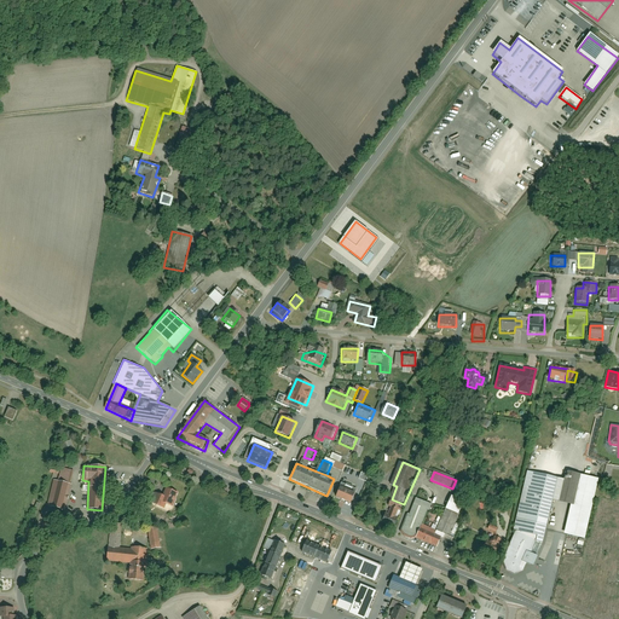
[(543,544),(557,479),(527,472),(513,531),(516,531),(515,533),(503,561),(505,571),(514,574),(522,572),(526,565),(533,567),(537,559),(531,554),(536,543),(543,544)]
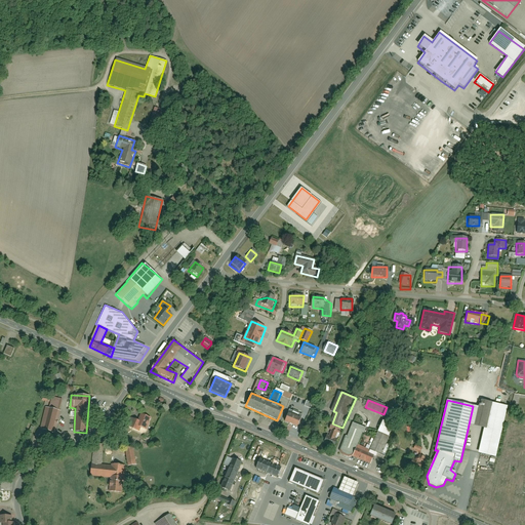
[(484,429),(490,403),(481,401),(479,407),(473,406),(469,426),(484,429)]
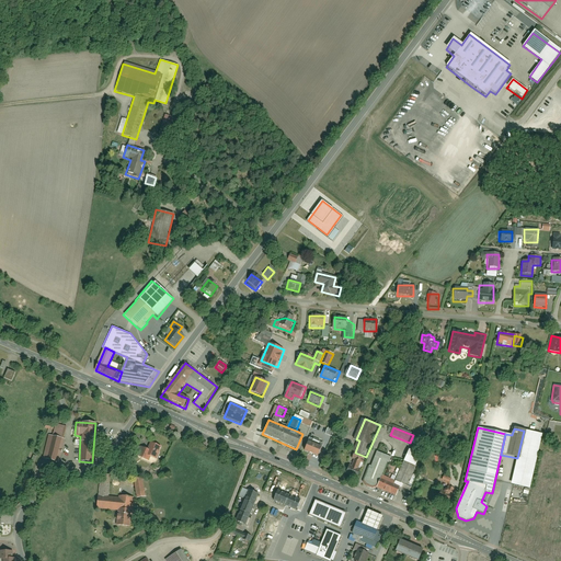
[(530,489),(542,435),(524,431),(517,458),(511,484),(530,489)]
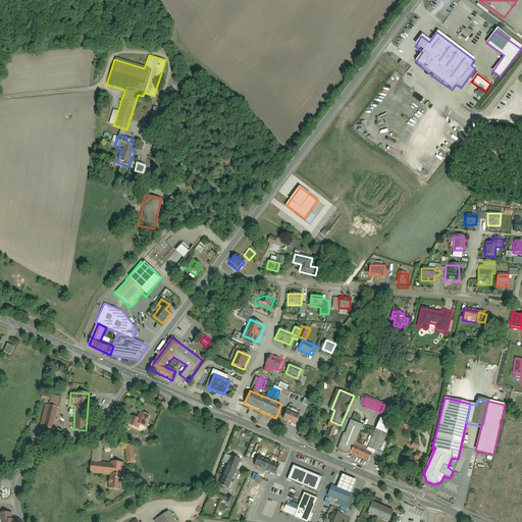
[(53,429),(60,409),(47,405),(40,424),(53,429)]
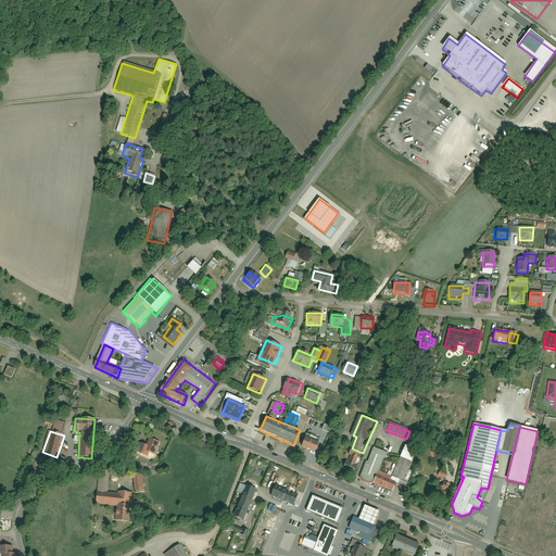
[(306,437),(302,449),(315,454),(320,443),(306,437)]
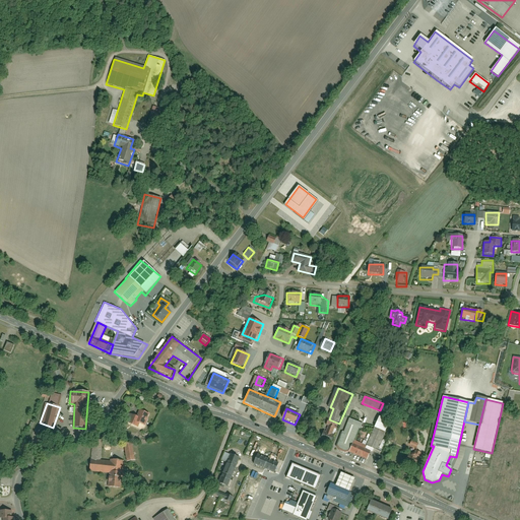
[(135,426),(147,430),(152,415),(140,411),(135,426)]
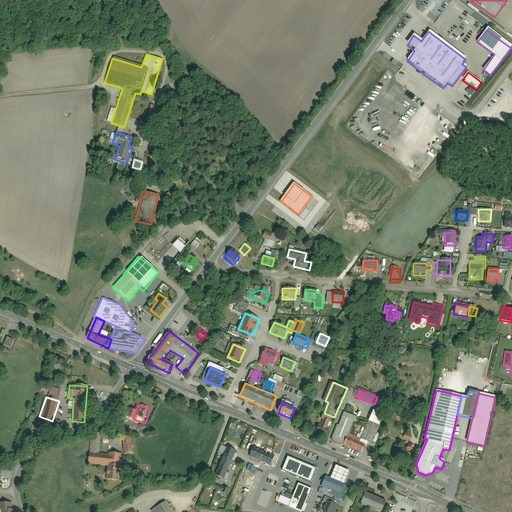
[(338,425),(332,440),(344,445),(355,416),(345,412),(340,425),(338,425)]
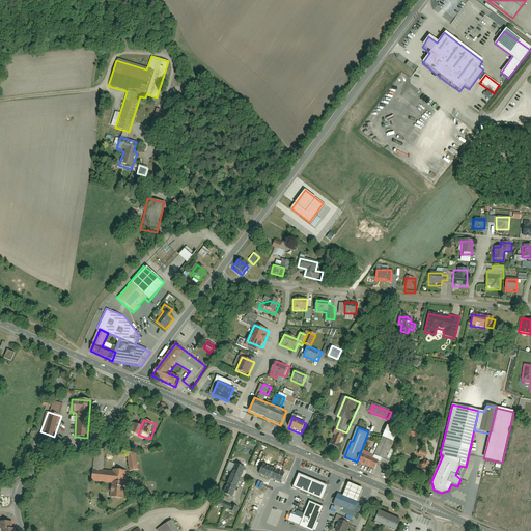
[(326,449),(337,454),(345,436),(334,430),(326,449)]
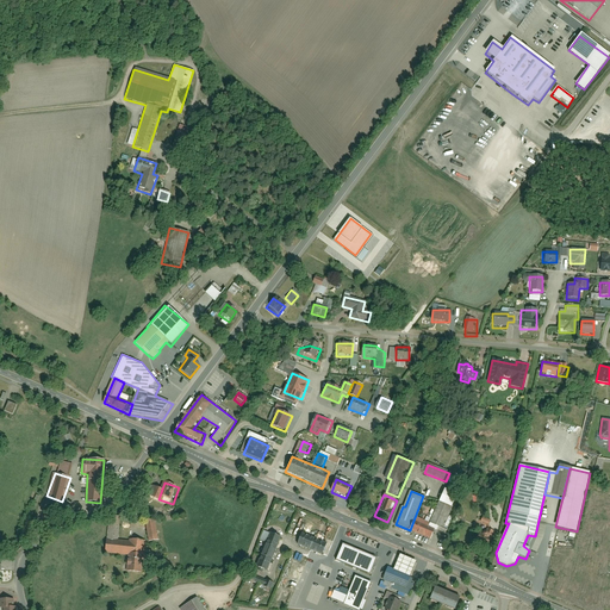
[(455,509),(440,502),(430,523),(446,530),(455,509)]
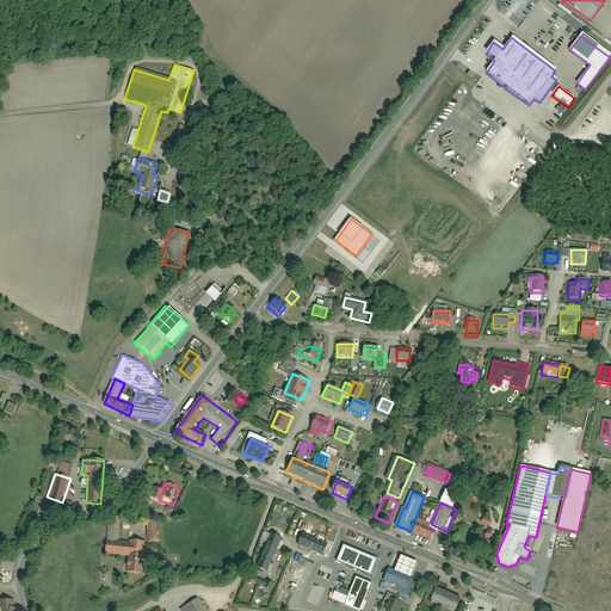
[(158,520),(147,522),(148,538),(159,538),(158,520)]
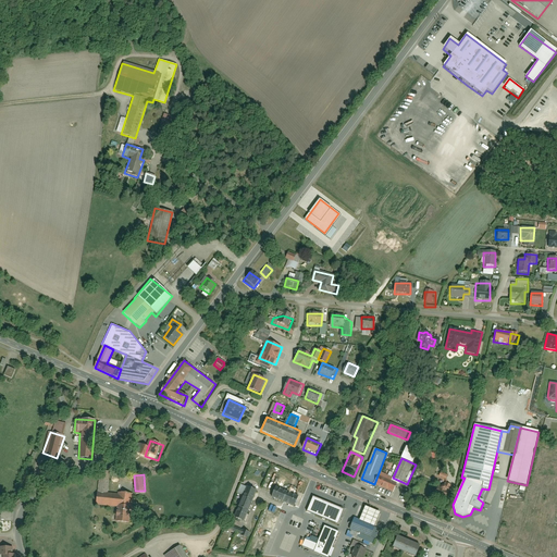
[(381,475),(376,484),(386,489),(396,493),(399,484),(381,475)]
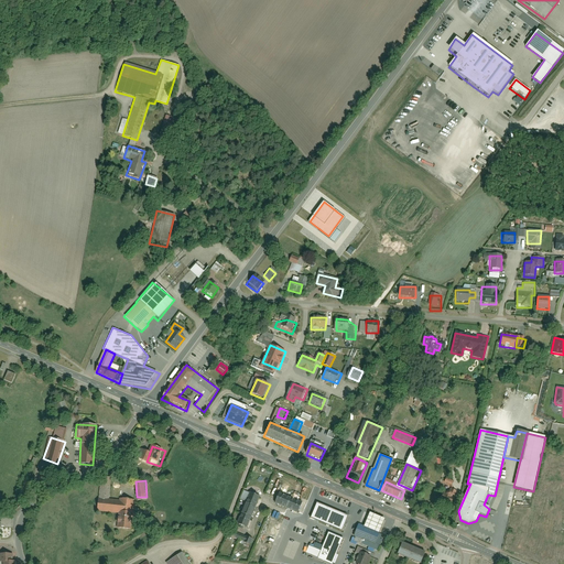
[(444,491),(440,503),(452,509),(457,497),(444,491)]
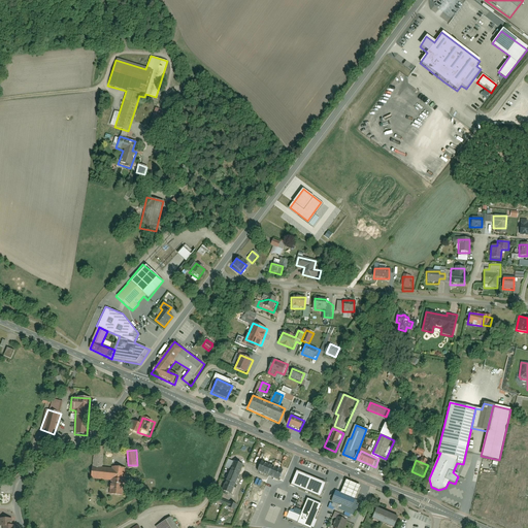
[(261,461),(257,471),(268,475),(272,466),(261,461)]
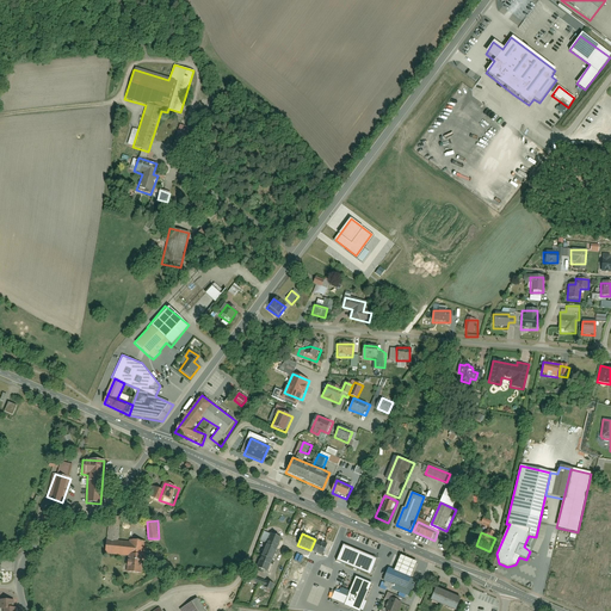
[(266,545),(277,550),(282,539),(271,535),(266,545)]
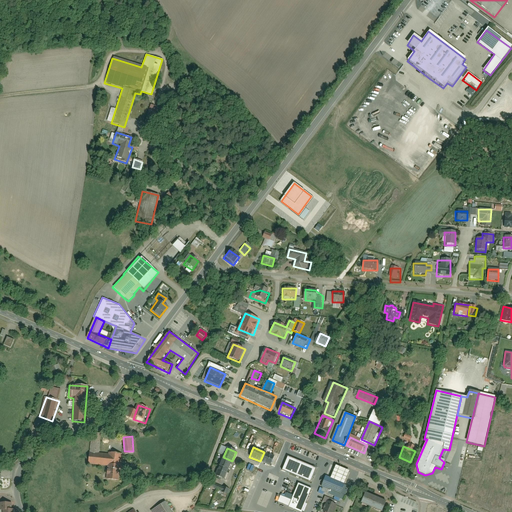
[(89,454),(88,465),(107,466),(105,480),(120,482),(123,453),(108,452),(108,455),(89,454)]
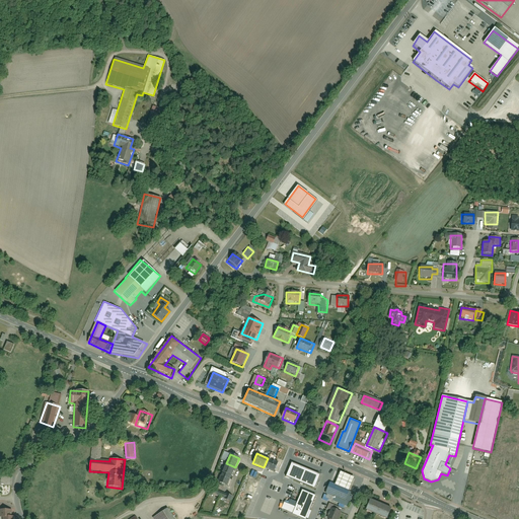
[(268,458),(264,467),(275,472),(279,462),(268,458)]
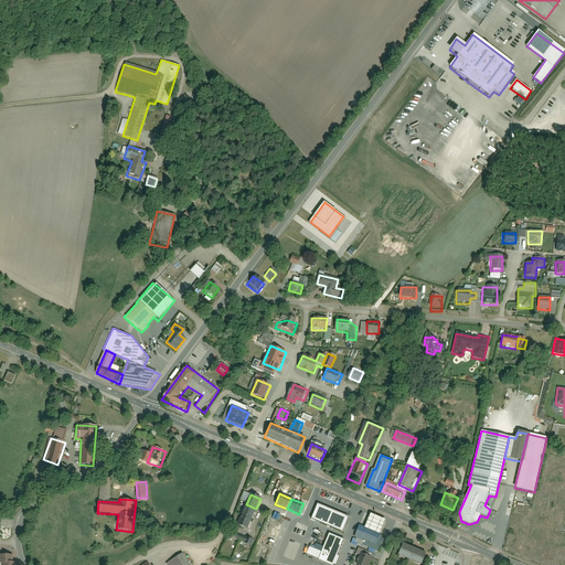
[(242,514),(252,519),(256,509),(246,504),(242,514)]
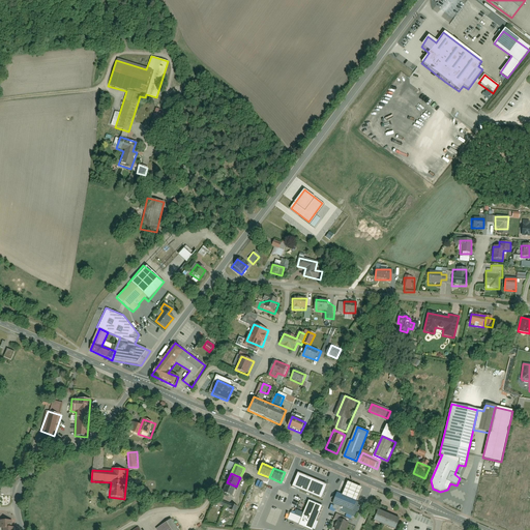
[(297,473),(292,488),(321,499),(327,484),(297,473)]
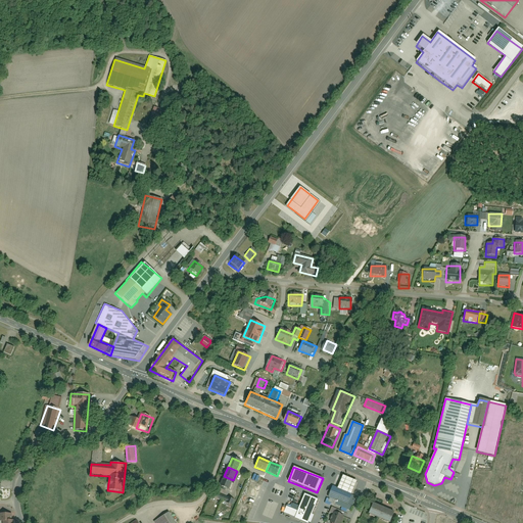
[(220,486),(229,490),(233,480),(224,476),(220,486)]
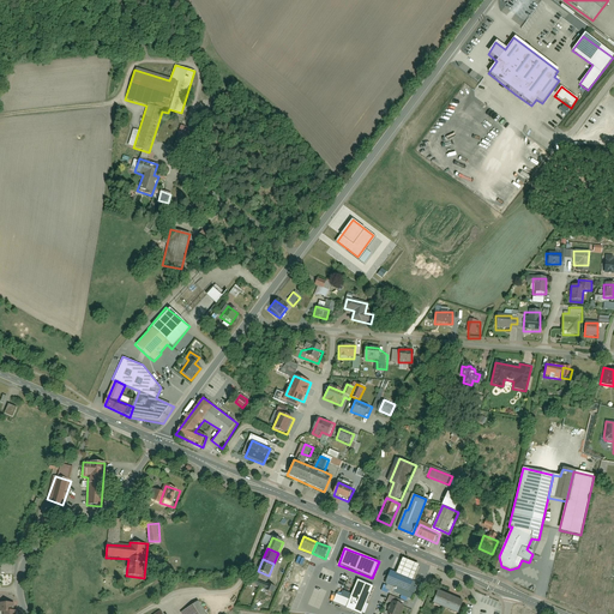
[(409,591),(411,583),(413,583),(420,565),(402,559),(397,573),(391,571),(386,583),(409,591)]
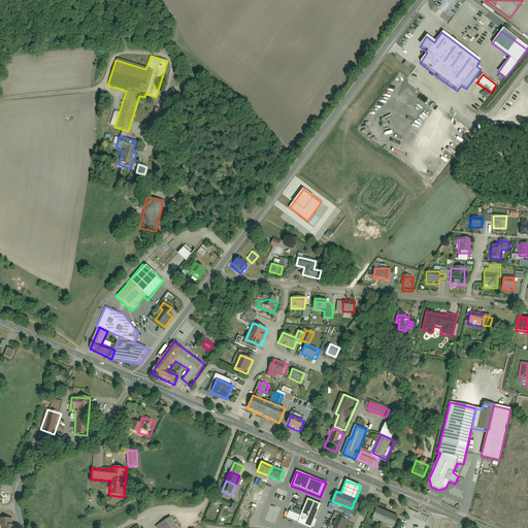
[(291,495),(272,488),(269,495),(288,502),(291,495)]
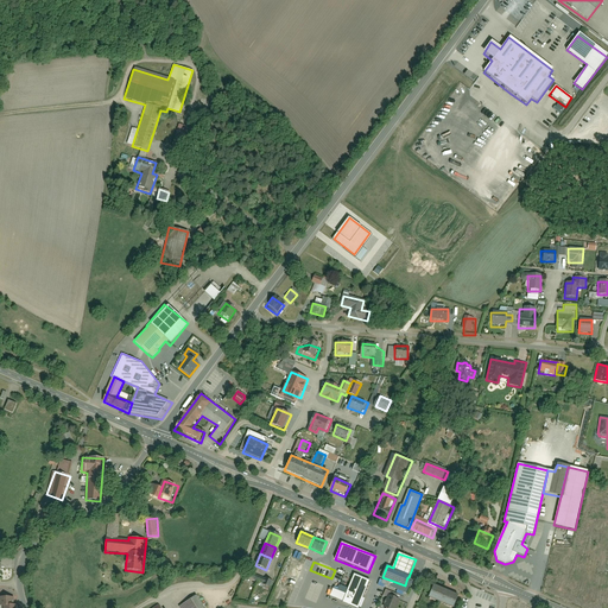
[(342,603),(353,607),(358,607),(369,582),(354,575),(346,595),(343,602),(342,603)]
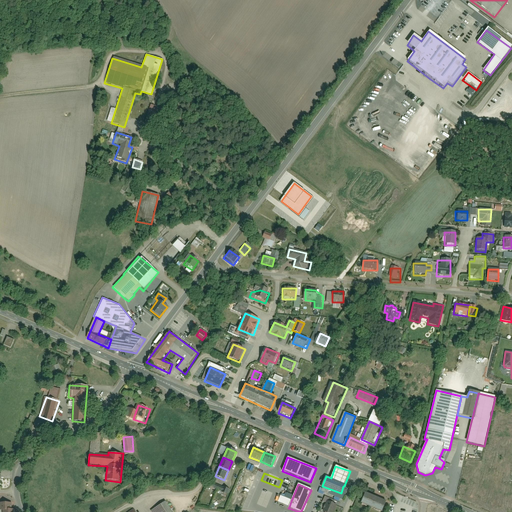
[(385,500),(364,492),(360,504),(380,511),(385,500)]
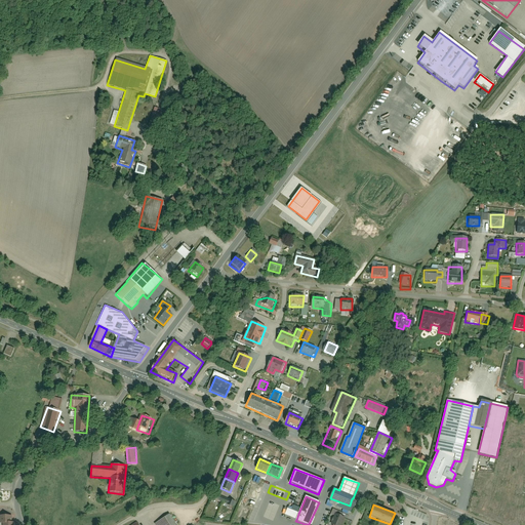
[(296,520),(298,514),(287,509),(284,515),(296,520)]
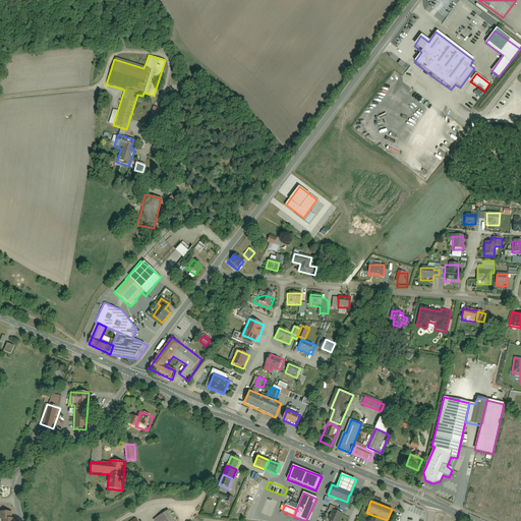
[(338,520),(342,514),(332,509),(327,520),(338,520)]
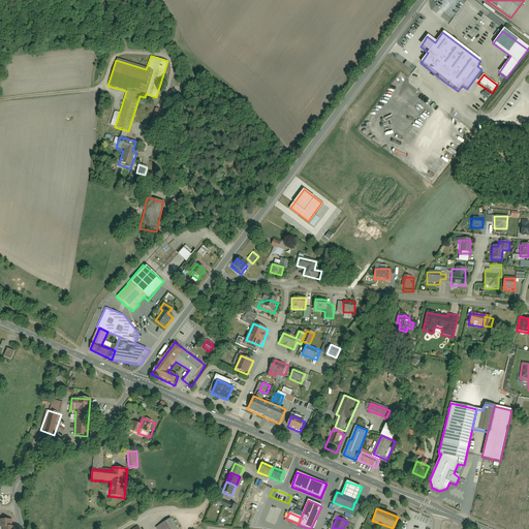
[(3,518),(2,528),(11,528),(11,518),(3,518)]
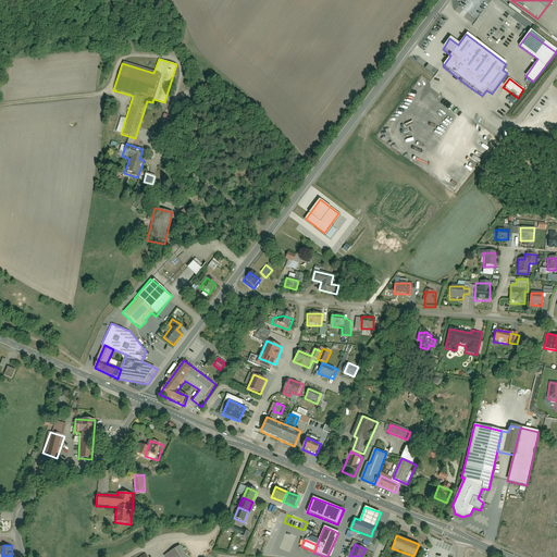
[(186,556),(180,546),(162,556),(186,556)]
